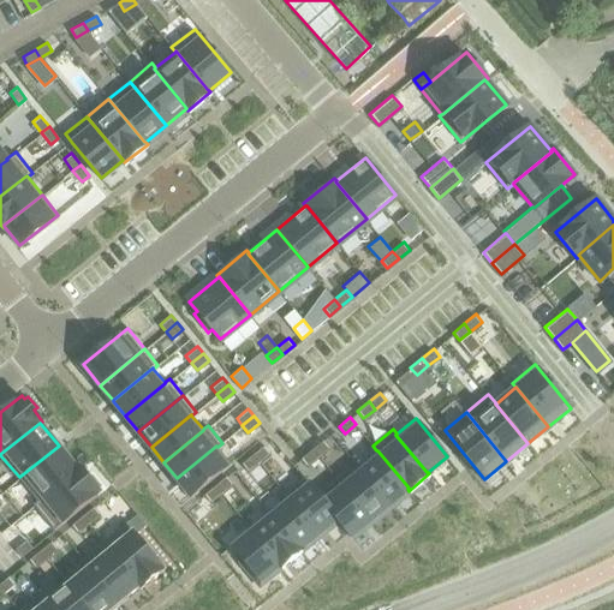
[(323,440),(311,448),(317,455),(329,447),(323,440)]
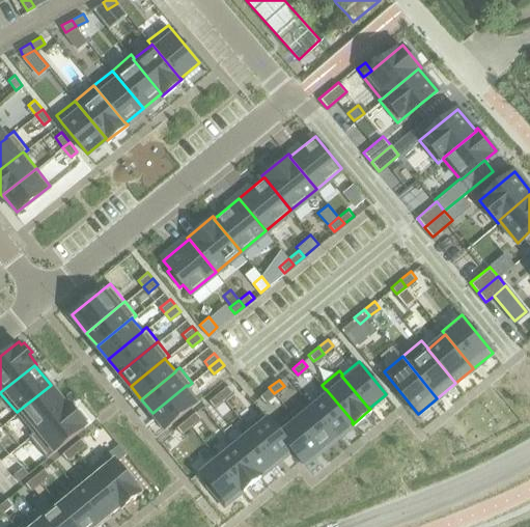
[(228,384),(218,392),(223,398),(233,390),(228,384)]
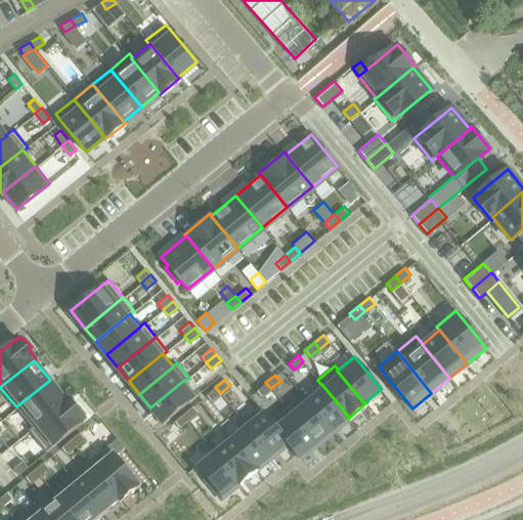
[(50,380),(16,406),(32,426),(33,427),(67,399),(66,398),(50,380)]
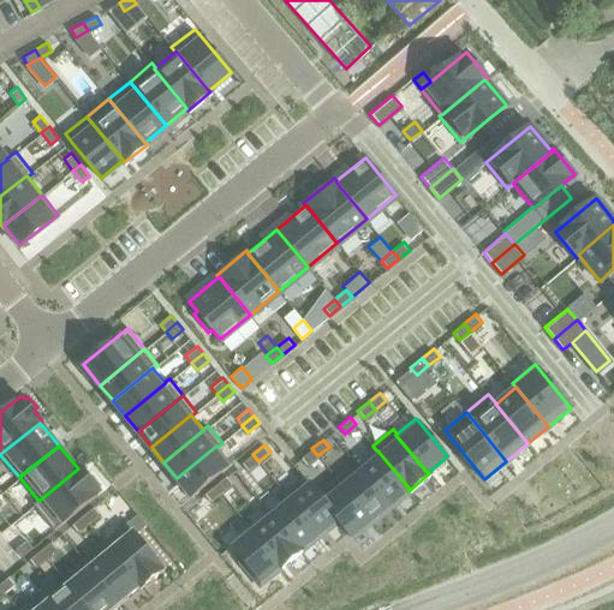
[(216,446),(177,478),(190,495),(231,462),(218,447),(216,446)]
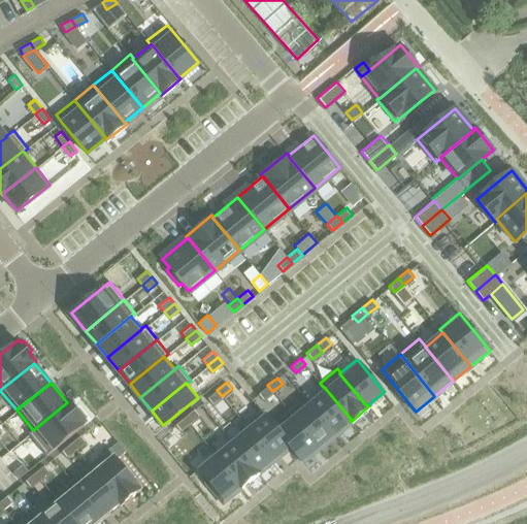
[(267,385),(258,393),(263,399),(272,391),(267,385)]
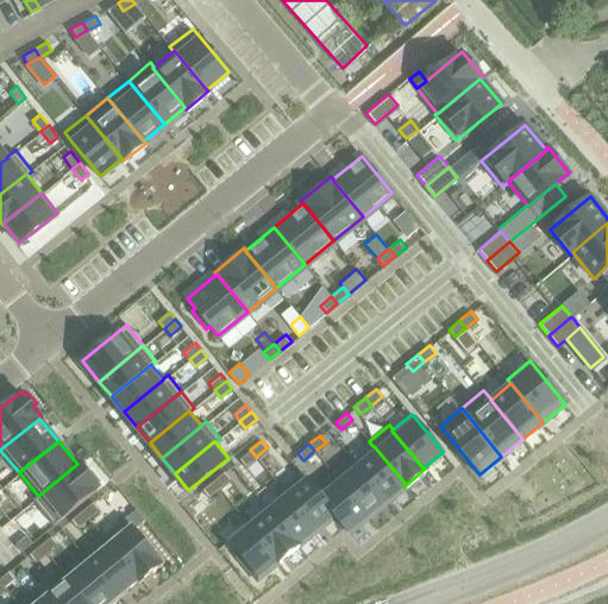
[(373,446),(355,461),(386,498),(403,484),(405,483),(374,446),(373,446)]
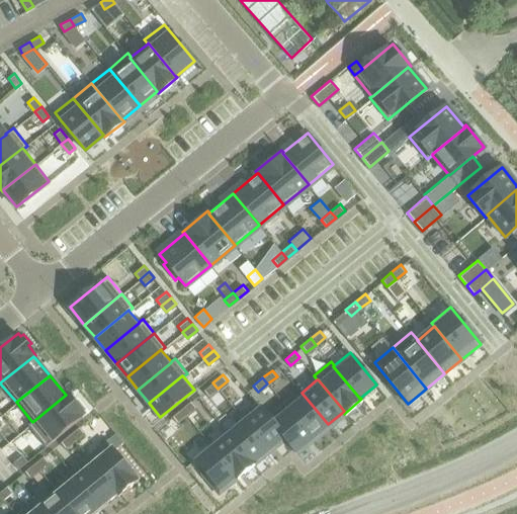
[(212,382),(203,390),(208,397),(218,389),(212,382)]
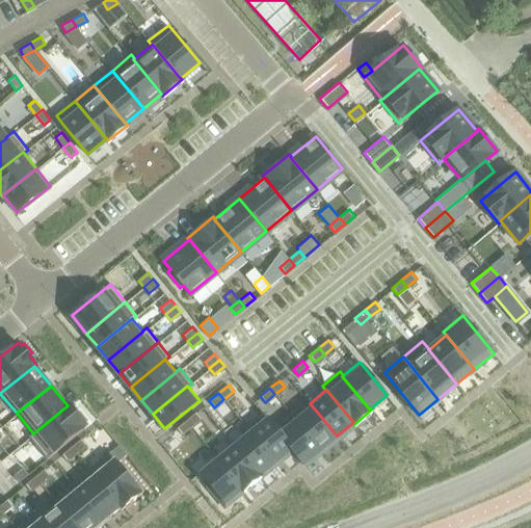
[(32,432),(28,436),(46,457),(86,425),(83,422),(87,419),(79,410),(76,412),(69,403),(67,404),(68,405),(33,433),(32,432)]
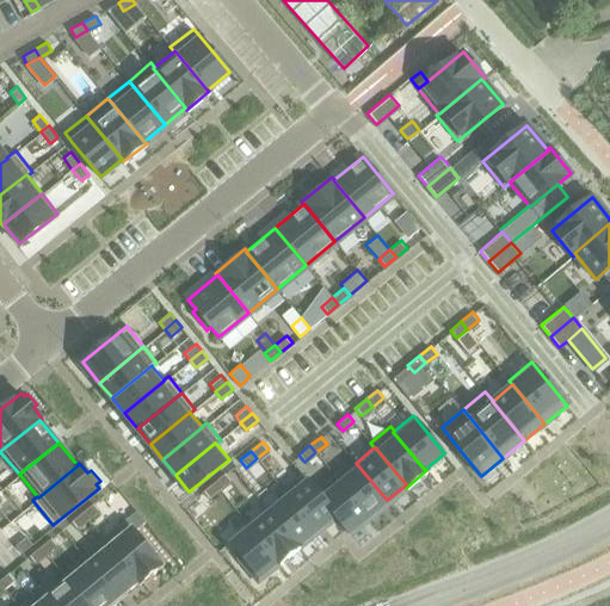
[(338,477),(337,478),(368,515),(387,500),(356,463),(338,477)]
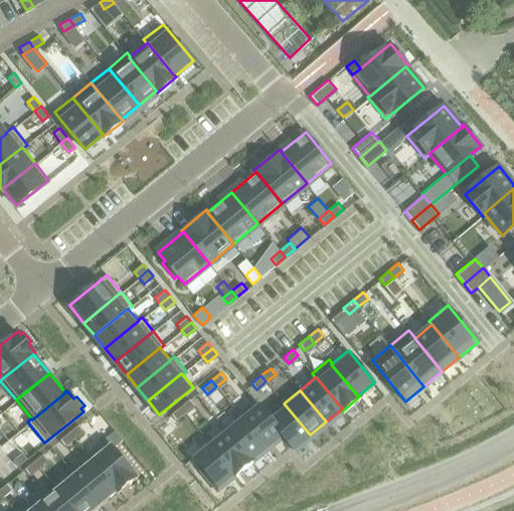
[(189,397),(180,405),(185,411),(194,404),(189,397)]
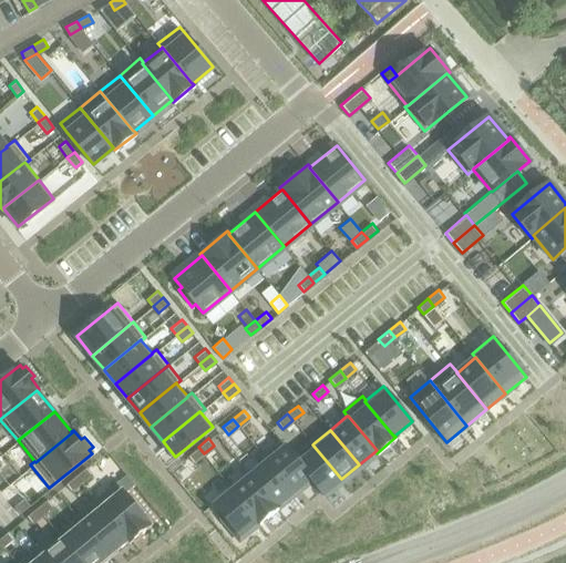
[(279,438),(260,453),(264,457),(292,491),(309,478),(310,477),(291,454),(292,453),(279,438)]
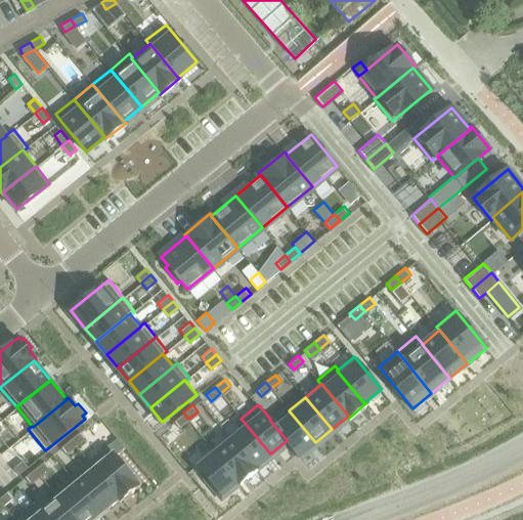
[(270,419),(269,420),(287,440),(286,441),(298,457),(315,442),(289,410),(290,409),(287,405),(270,419)]
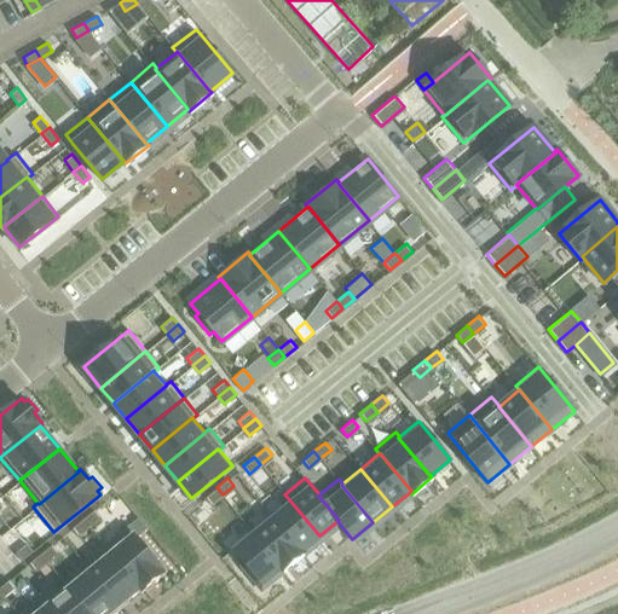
[(217,487),(204,497),(212,504),(223,494),(217,487)]
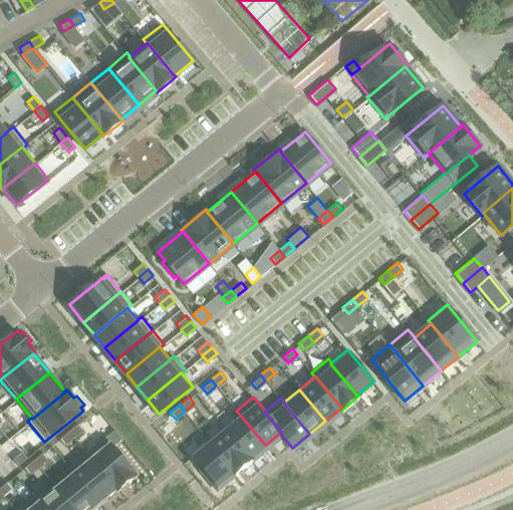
[(239,414),(224,427),(249,458),(250,458),(265,445),(239,414)]
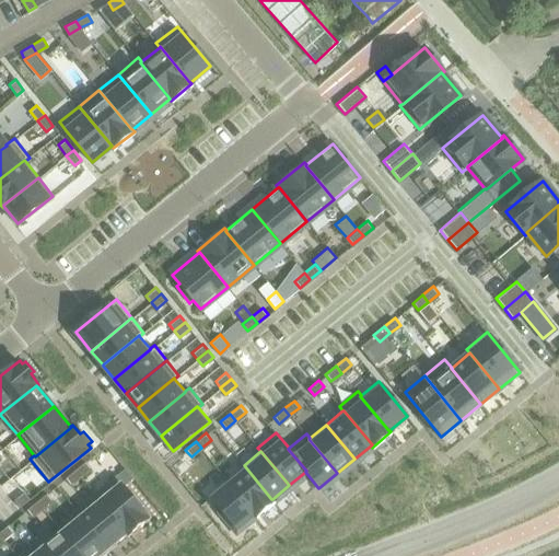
[(85,461),(76,468),(81,476),(91,467),(85,461)]
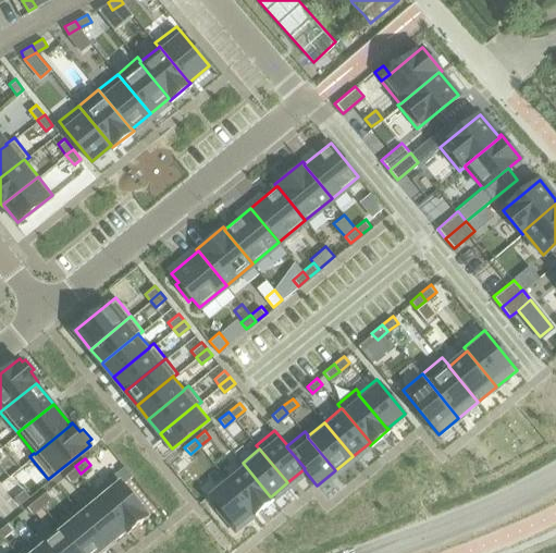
[(243,463),(225,477),(254,511),(252,512),(254,514),(273,498),(271,496),(270,496),(243,463)]
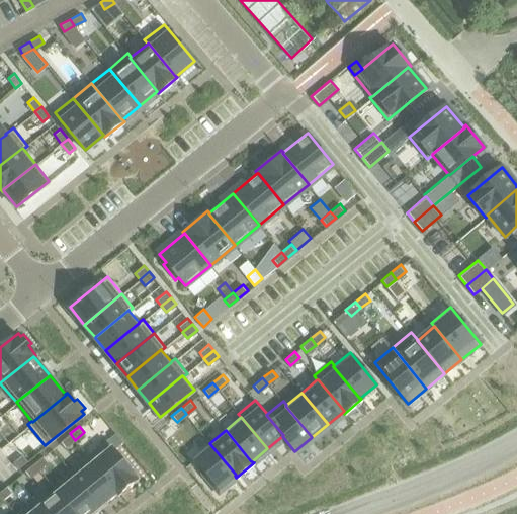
[(105,439),(113,449),(122,441),(114,432),(105,439)]
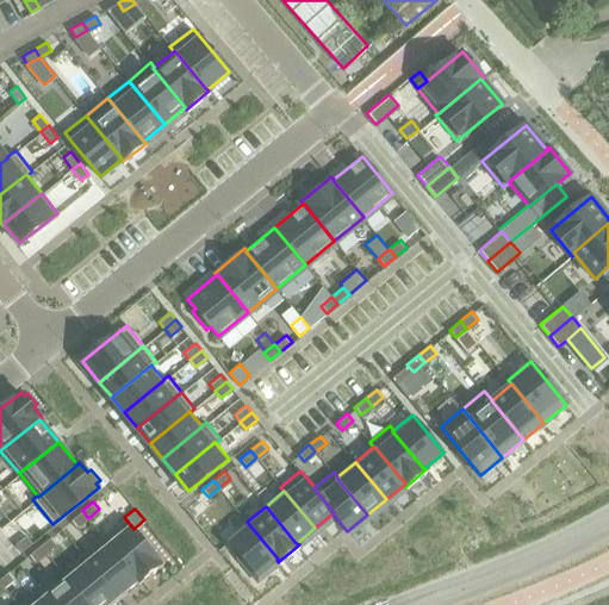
[(82,510),(70,519),(76,526),(88,518),(82,510)]
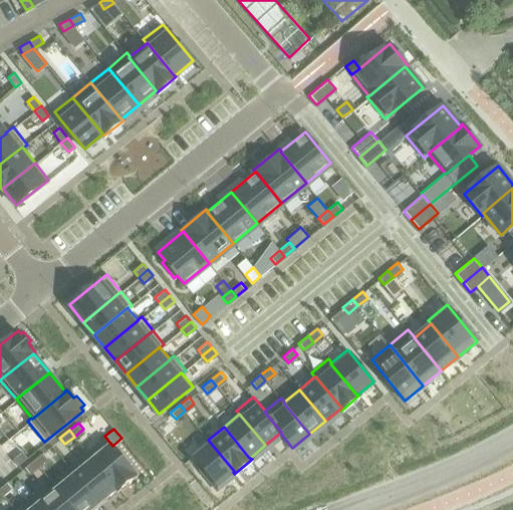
[(104,436),(86,451),(116,488),(115,489),(116,490),(136,475),(127,464),(131,462),(120,450),(117,452),(104,436)]
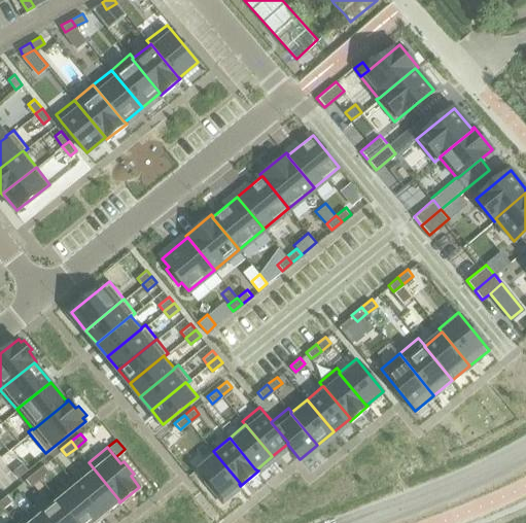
[(213,451),(196,464),(222,497),(239,484),(240,483),(213,451)]
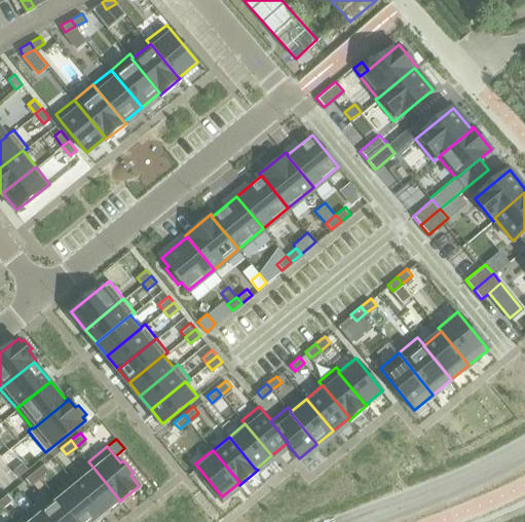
[(23,461),(12,469),(19,476),(28,468),(23,461)]
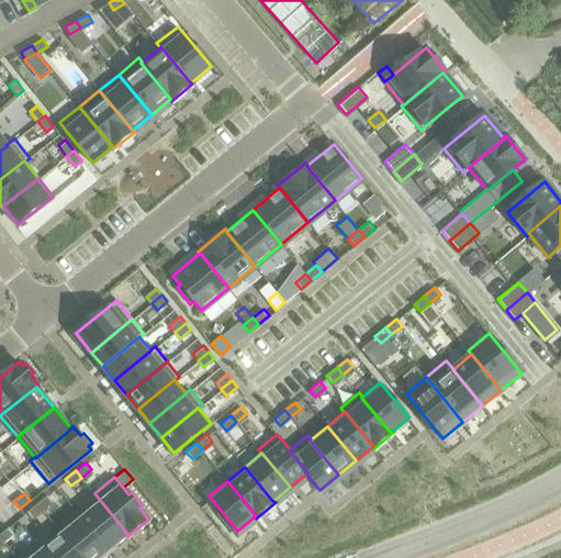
[(94,493),(74,511),(80,519),(81,517),(108,549),(126,535),(127,534),(94,493)]
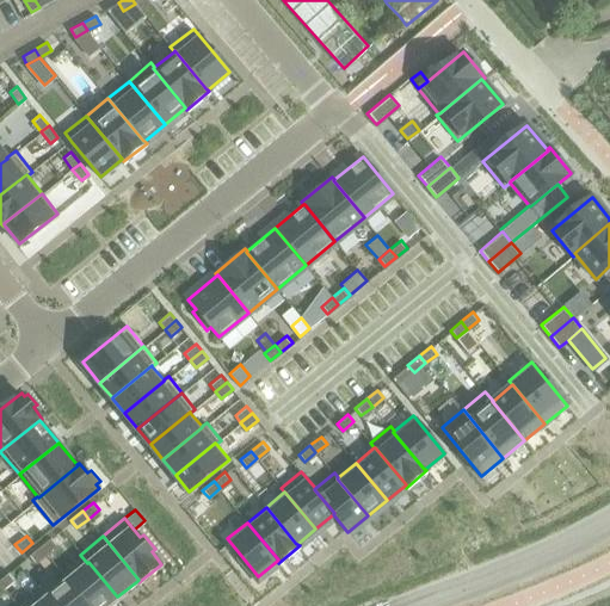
[(51,537),(39,545),(45,552),(57,544),(51,537)]
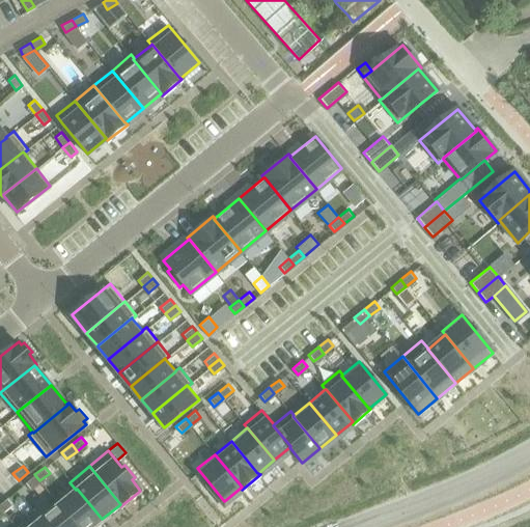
[(34,474),(25,482),(30,489),(39,480),(34,474)]
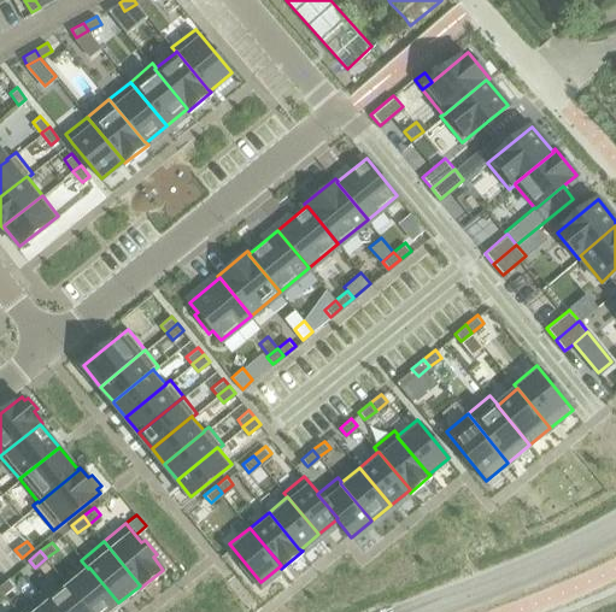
[(69,584),(68,586),(89,611),(106,611),(118,602),(89,568),(88,569),(69,584)]
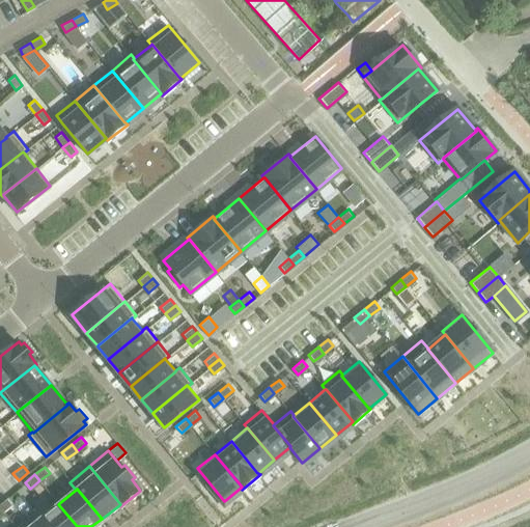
[(7,496),(0,502),(0,506),(3,510),(14,502),(7,496)]
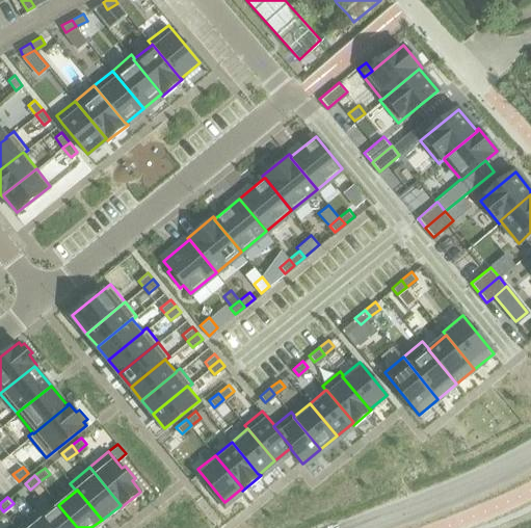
[(37,516),(37,517),(46,527),(77,527),(58,505),(59,504),(56,501),(37,516)]
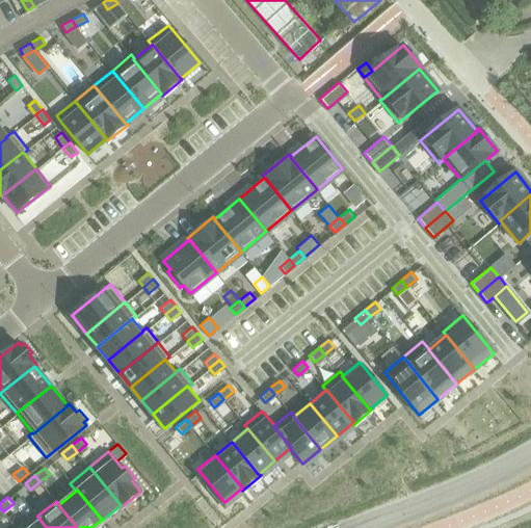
[(34,511),(16,527),(46,527),(37,517),(37,516),(34,511)]
